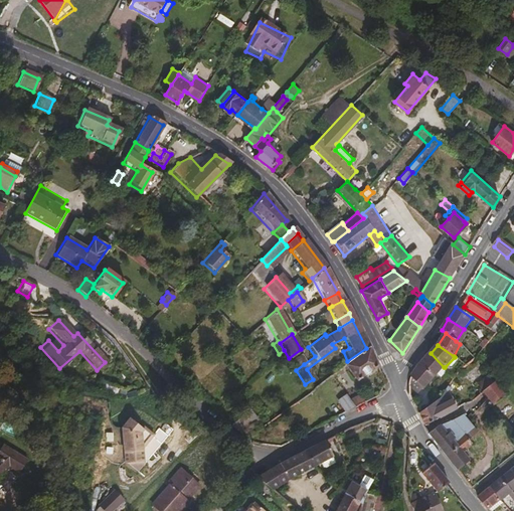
[(374,366),(366,348),(347,361),(342,365),(355,380),(374,366)]
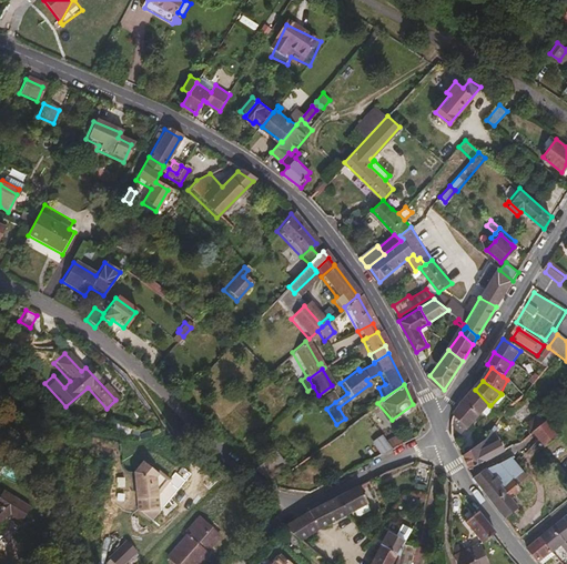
[(468,429),(489,405),(475,390),(463,403),(456,413),(455,415),(468,429)]
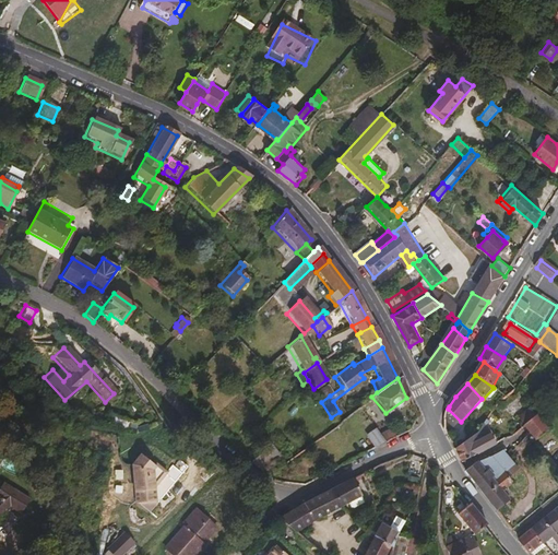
[(330,396),(323,386),(315,391),(321,402),(330,396)]
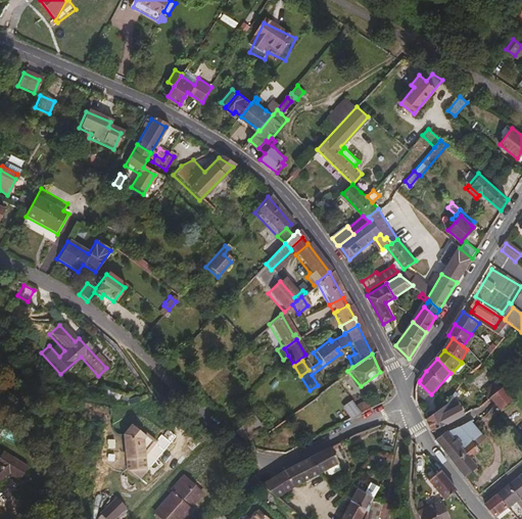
[(457,376),(465,366),(462,363),(452,373),(457,376)]
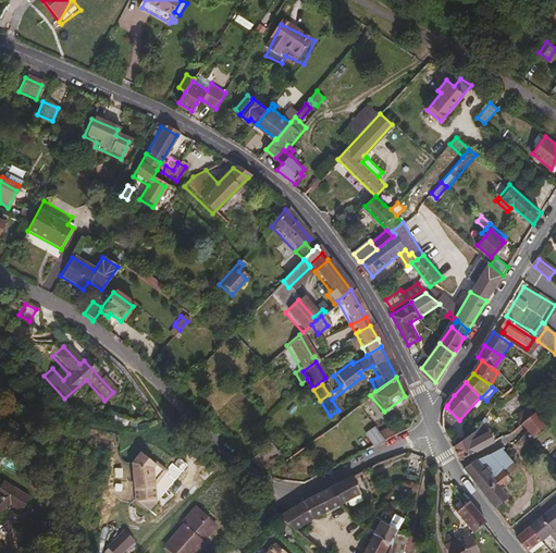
[(524,426),(534,417),(529,410),(519,419),(524,426)]
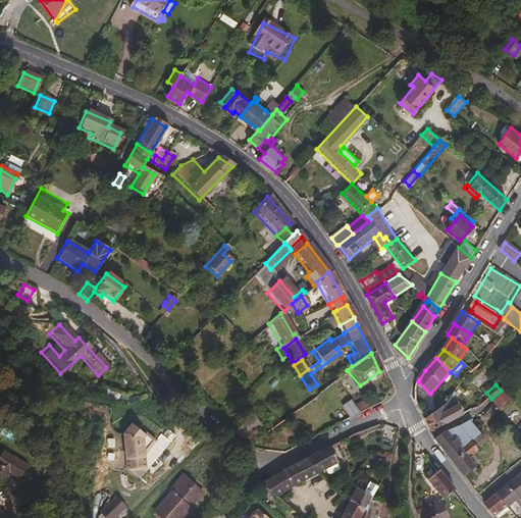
[(116,402),(119,395),(100,387),(98,395),(116,402)]
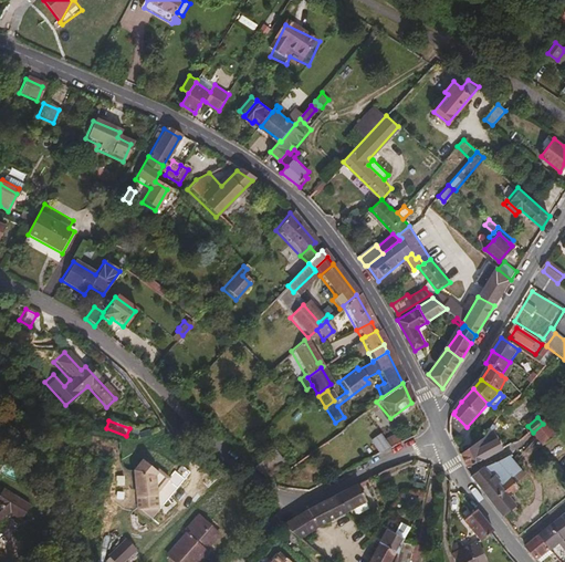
[(537,454),(556,437),(544,423),(543,424),(533,433),(539,439),(531,446),(537,454)]
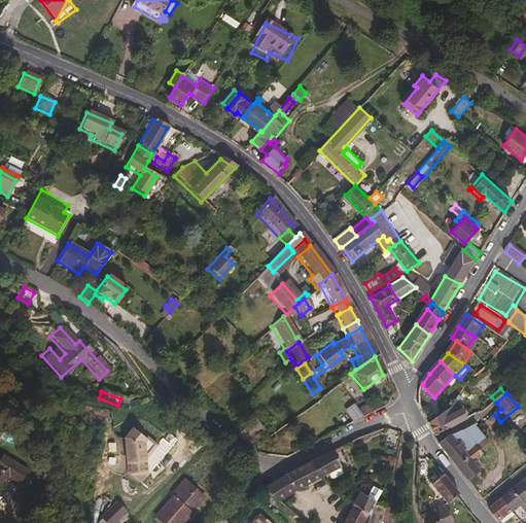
[(469,420),(459,405),(462,401),(459,397),(451,409),(446,414),(430,424),(437,437),(469,420)]
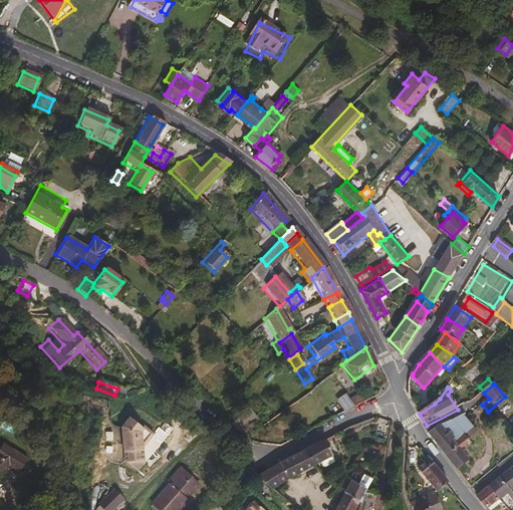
[(360,403),(356,395),(345,400),(340,395),(333,401),(342,412),(360,403)]
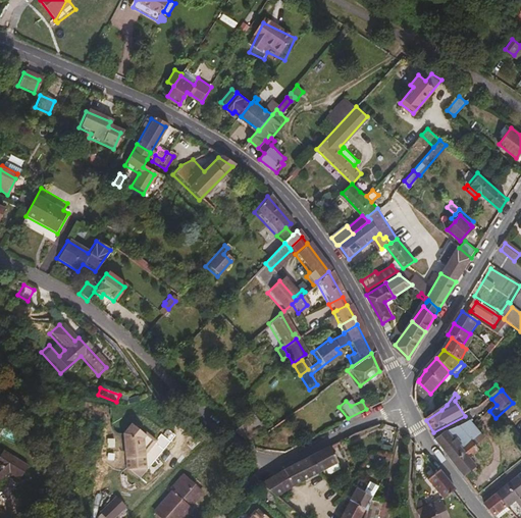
[(149,468),(148,451),(160,438),(150,428),(148,430),(136,419),(126,428),(128,466),(131,466),(141,475),(149,468)]
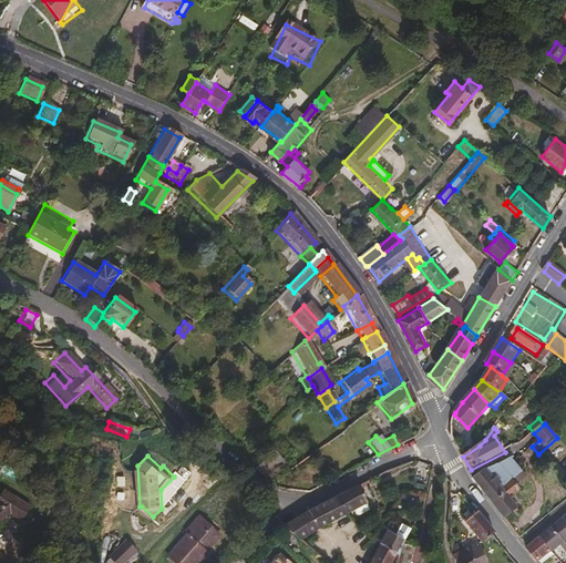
[(518,509),(505,494),(508,492),(513,498),(522,490),(518,487),(522,483),(517,479),(524,473),(512,459),(483,472),(480,474),(474,479),(505,519),(518,509)]
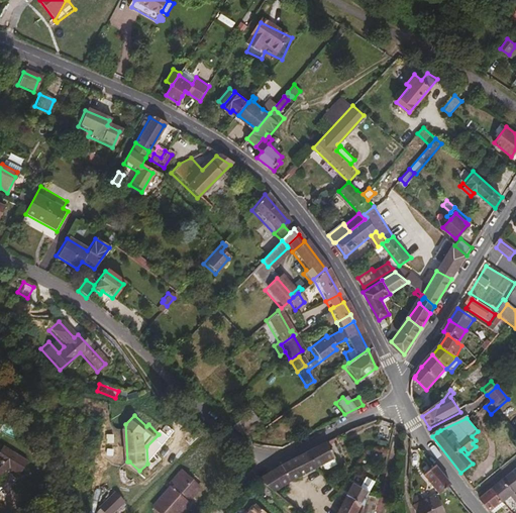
[(24,470),(31,456),(8,443),(0,455),(2,456),(0,458),(0,483),(2,482),(0,481),(10,469),(8,467),(11,462),(24,470)]
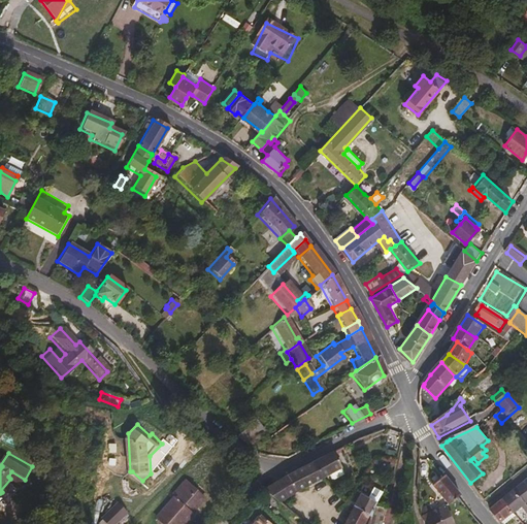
[(299,491),(344,469),(335,453),(289,477),(299,491)]
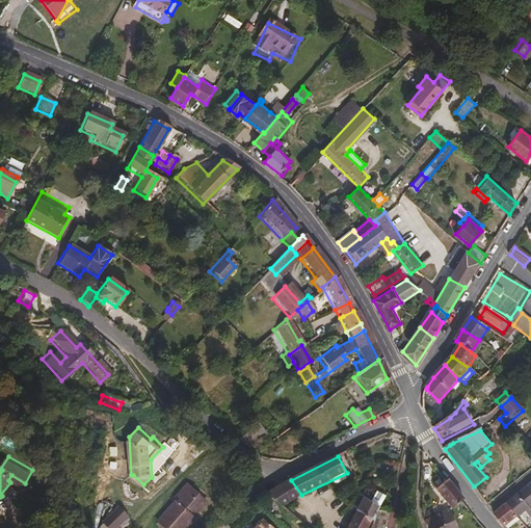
[(301,495),(291,480),(279,489),(288,497),(292,501),(301,495)]
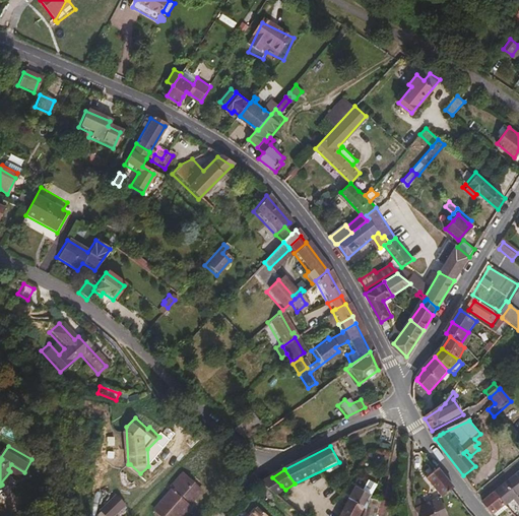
[(454,489),(439,470),(437,471),(427,480),(443,499),(454,489)]
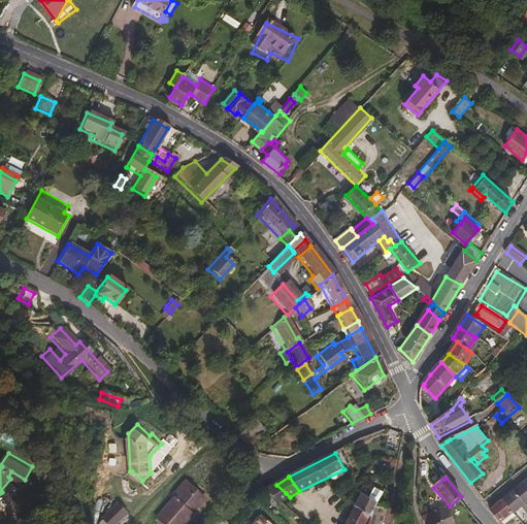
[(193,513),(206,498),(188,481),(173,495),(175,497),(158,516),(165,523),(168,523),(169,522),(170,523),(185,523),(194,515),(193,513)]
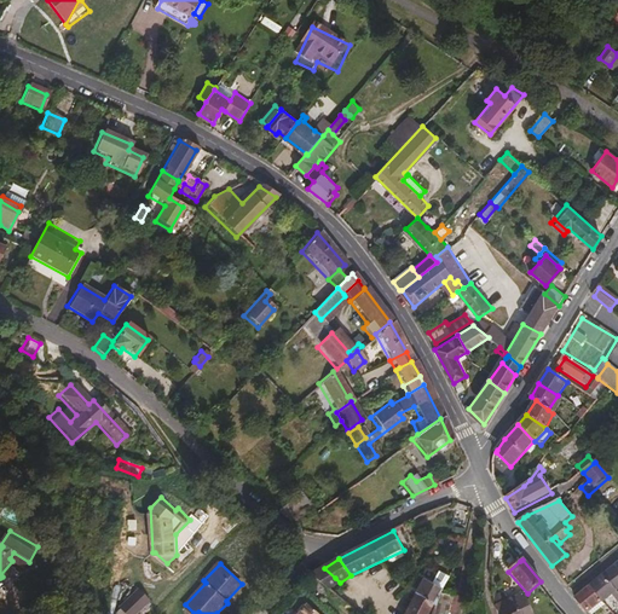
[(617,571),(613,566),(602,575),(617,594),(617,571)]
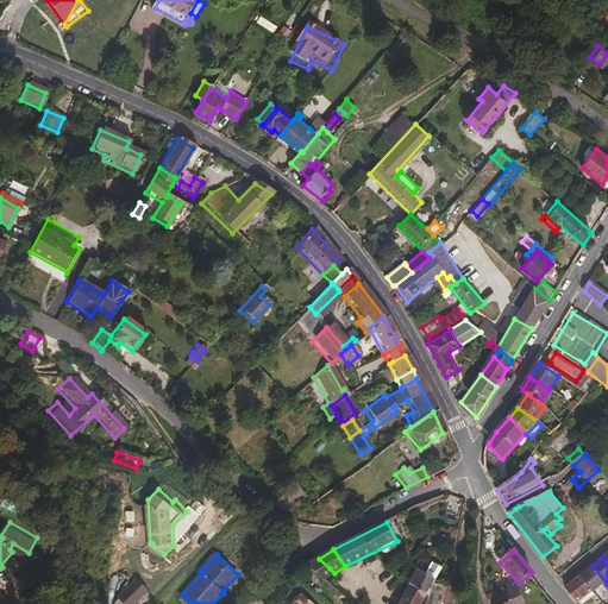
[(330,568),(319,559),(308,566),(321,577),(330,568)]
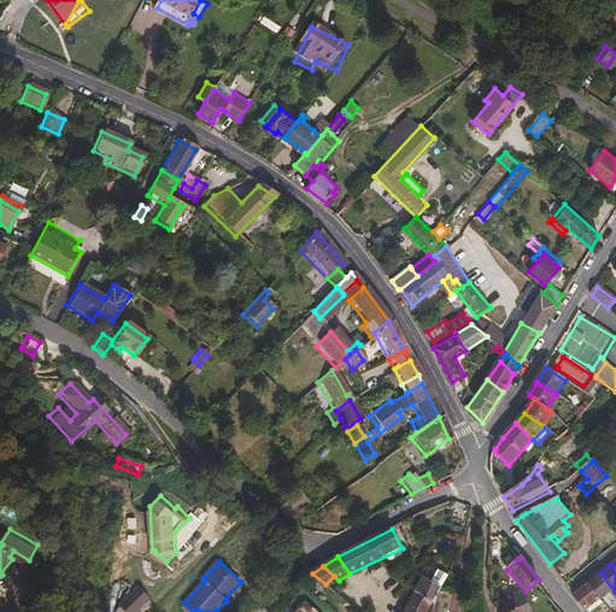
[(443,592),(450,578),(439,572),(432,586),(443,592)]
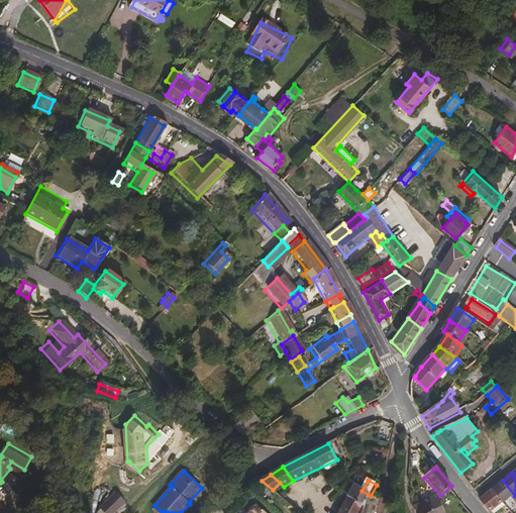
[(515,496),(503,481),(492,490),(504,504),(513,497),(515,496)]
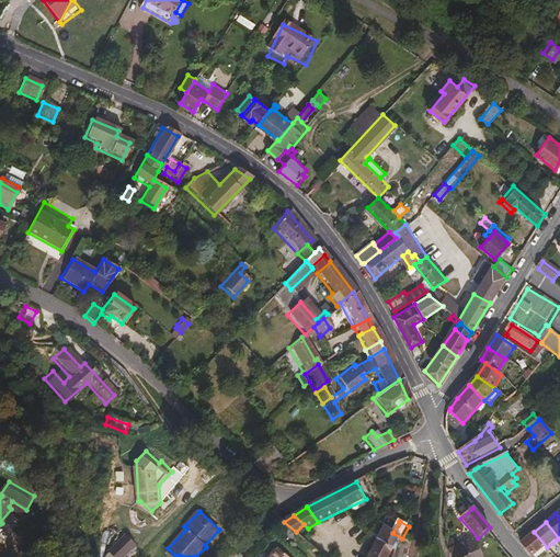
[(299,535),(308,529),(304,524),(296,532),(299,535)]
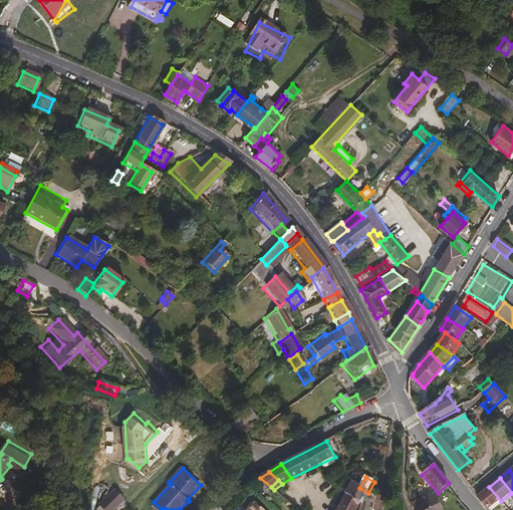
[(289,490),(282,484),(274,490),(281,496),(289,490)]
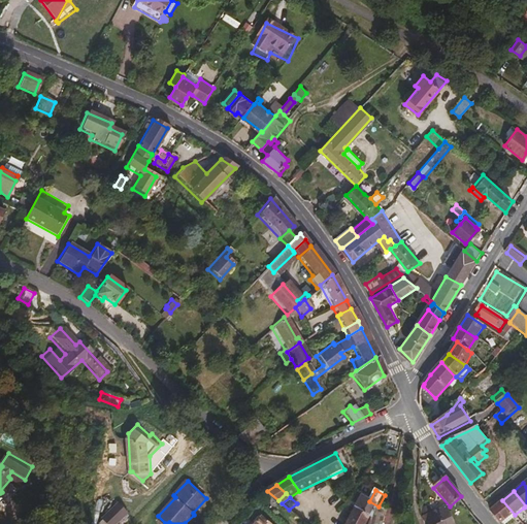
[(367,523),(371,518),(373,519),(379,506),(369,501),(364,498),(361,501),(359,500),(354,510),(356,512),(349,523),(367,523)]
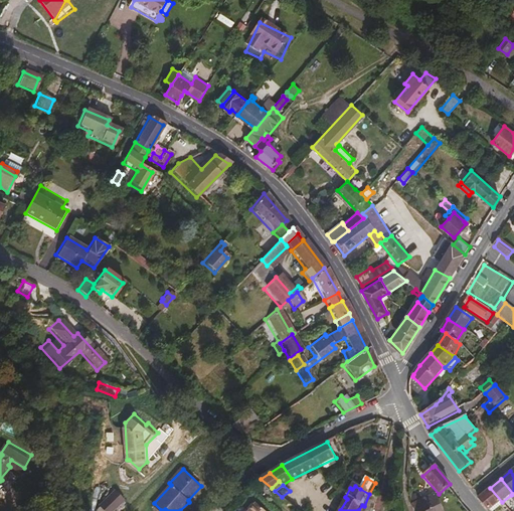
[(112,510),(125,496),(116,487),(101,503),(102,504),(99,507),(102,510),(112,510)]
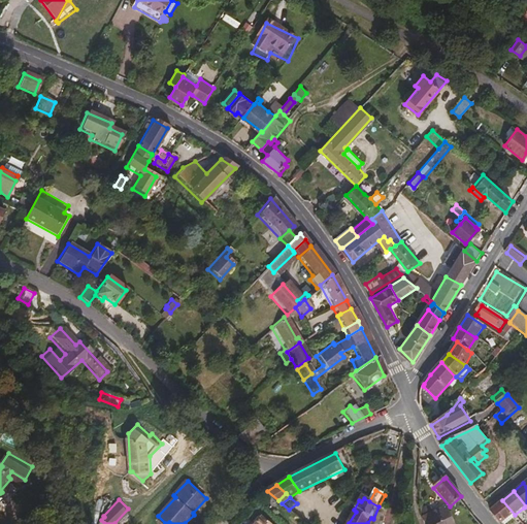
[(515,515),(502,500),(491,510),(491,511),(503,523),(511,523),(517,518),(515,515)]
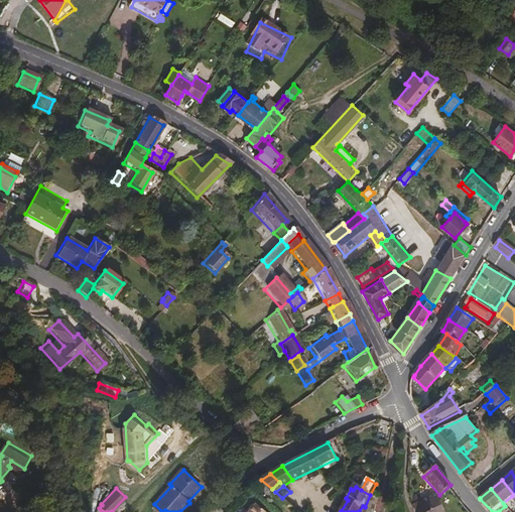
[(427,500),(425,496),(413,501),(414,505),(427,500)]
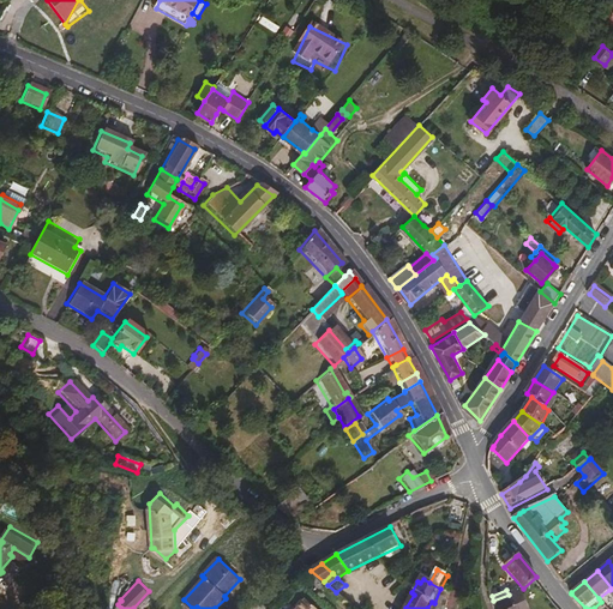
[(527,608),(520,590),(509,595),(515,608),(527,608)]
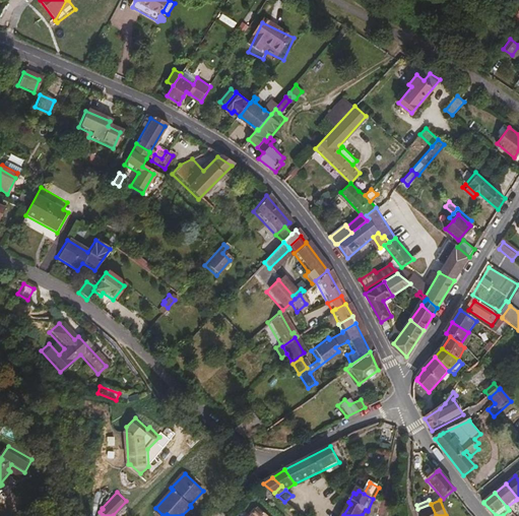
[(436,515),(431,504),(417,509),(419,515),(436,515)]
